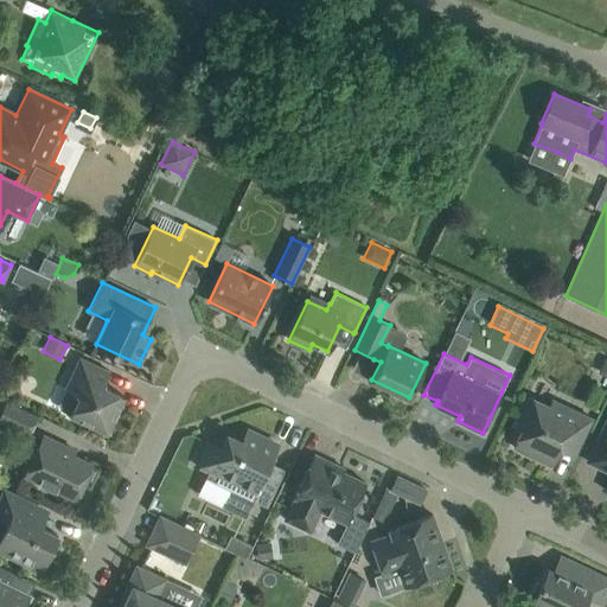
[(109,372),(80,358),(65,389),(80,396),(70,415),(107,433),(123,396),(103,387),(109,372)]
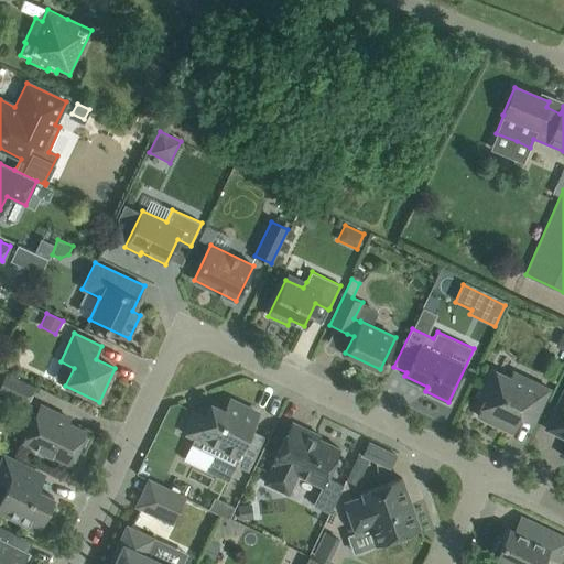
[(17,353),(3,357),(8,371),(21,367),(17,353)]
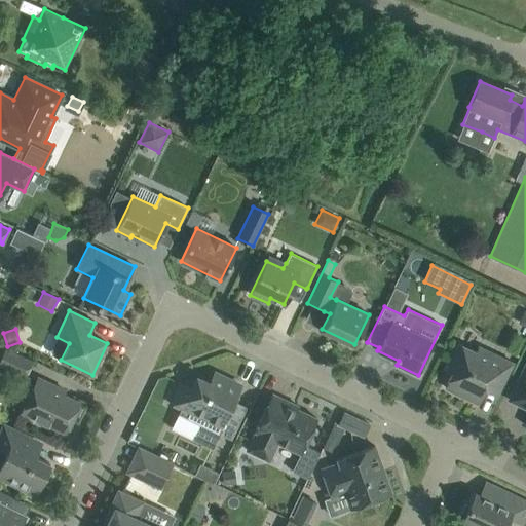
[(452,373),(445,387),(479,404),(486,388),(497,395),(512,363),(478,346),(475,351),(457,343),(445,369),(452,373)]
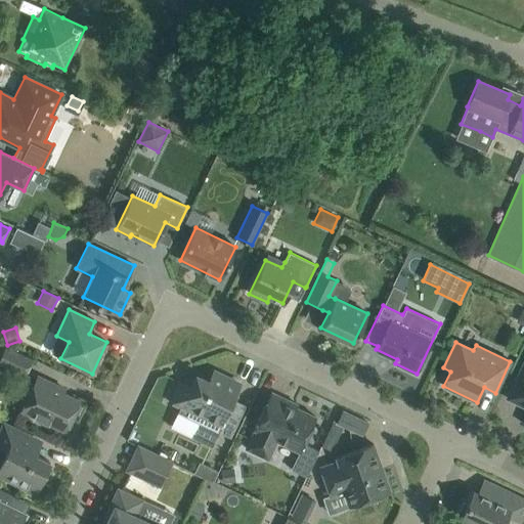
[(0,363),(25,376),(33,359),(0,343),(0,363)]
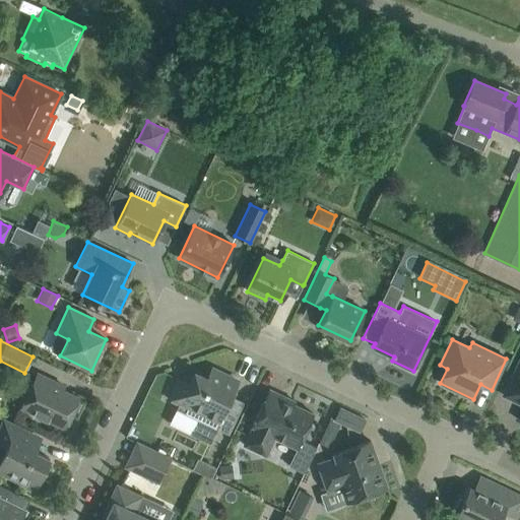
[(519,359),(503,395),(519,403),(519,417),(519,420),(519,359)]
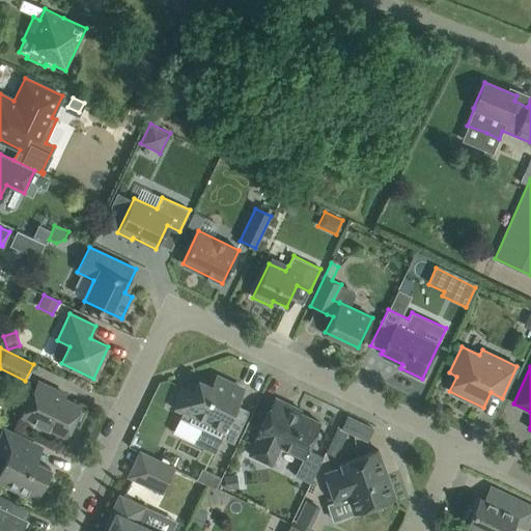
[(214,452),(221,438),(233,444),(249,411),(235,404),(243,389),(216,376),(212,387),(204,384),(195,387),(193,392),(182,387),(172,407),(185,412),(182,418),(180,417),(180,418),(204,429),(198,443),(214,450),(213,452),(214,452)]
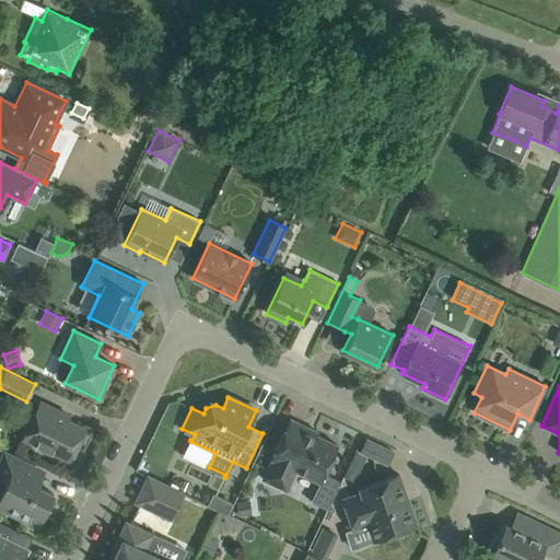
[(69,459),(84,428),(57,415),(59,411),(39,401),(22,438),(39,445),(39,451),(48,455),(51,452),(69,459)]
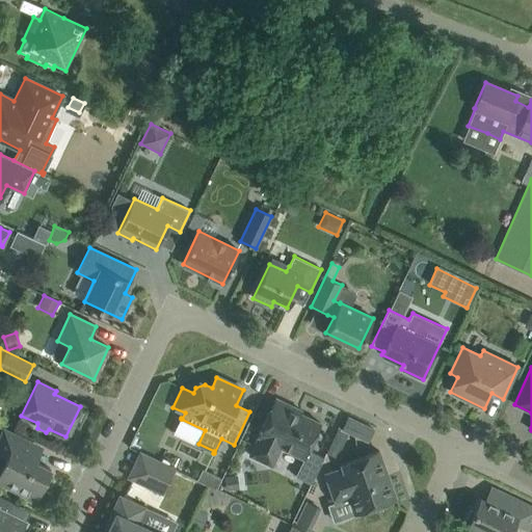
[(300,414),(301,410),(275,398),(257,436),(258,436),(249,455),(271,466),(281,448),(303,458),(309,448),(321,423),(300,414)]
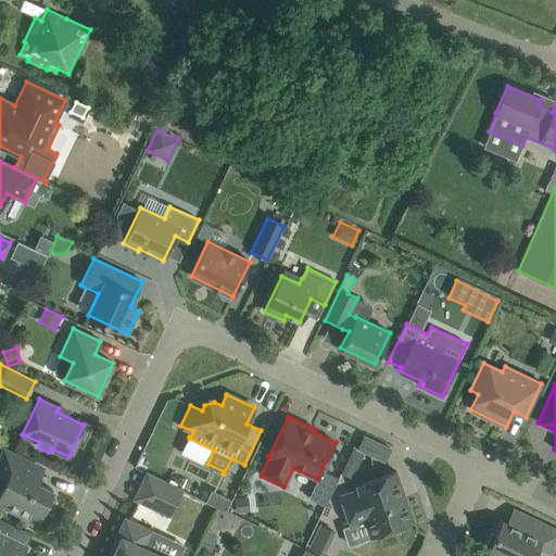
[(382,469),(393,444),(364,431),(353,456),(382,469)]
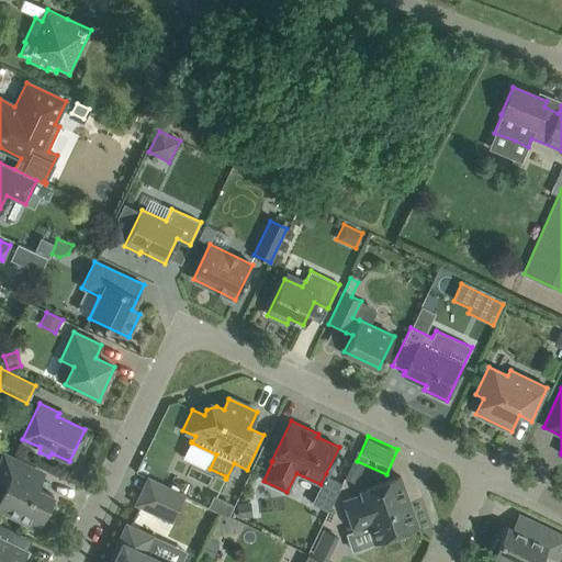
[(53,495),(42,490),(48,475),(35,469),(3,453),(0,461),(0,484),(6,486),(0,497),(0,509),(37,528),(53,495)]
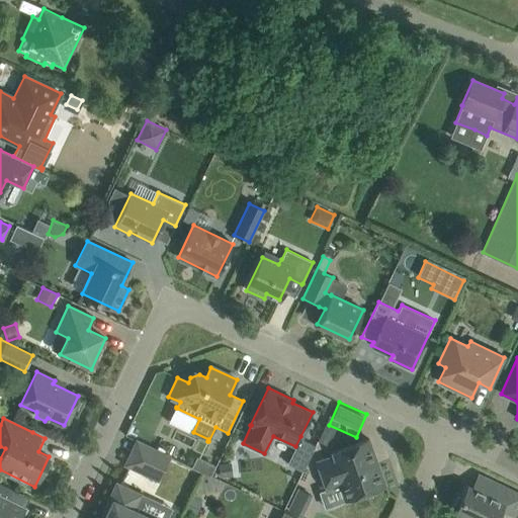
[(333,455),(316,461),(326,491),(321,493),(326,507),(348,500),(385,486),(369,439),(332,452),(333,455)]
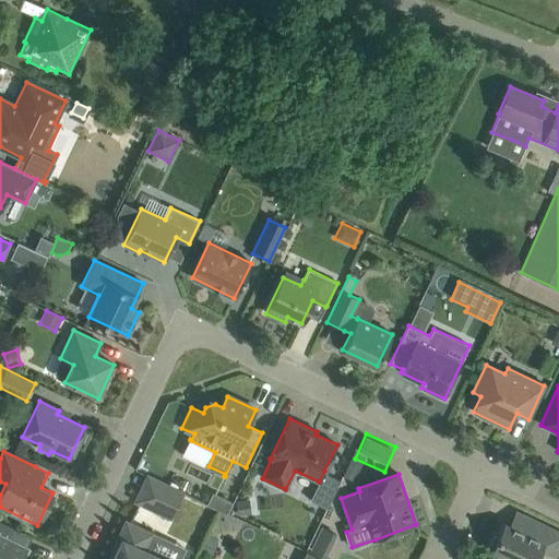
[(183,492),(147,475),(146,476),(156,480),(144,506),(135,500),(134,501),(171,519),(183,492)]
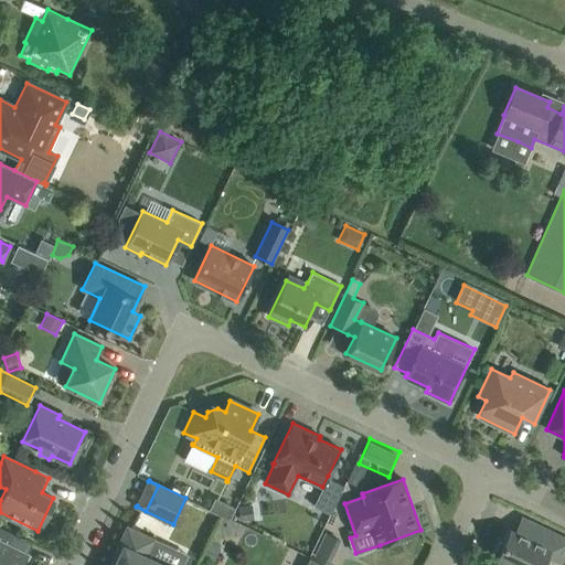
[(226,519),(232,508),(217,501),(219,499),(217,499),(211,511),(226,519)]
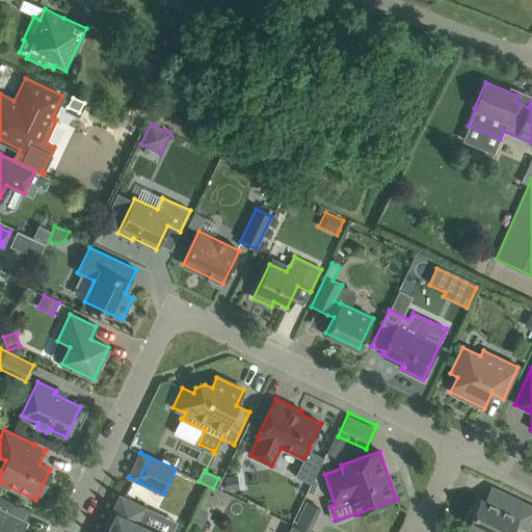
[(237,475),(223,477),(227,490),(239,489),(237,475)]
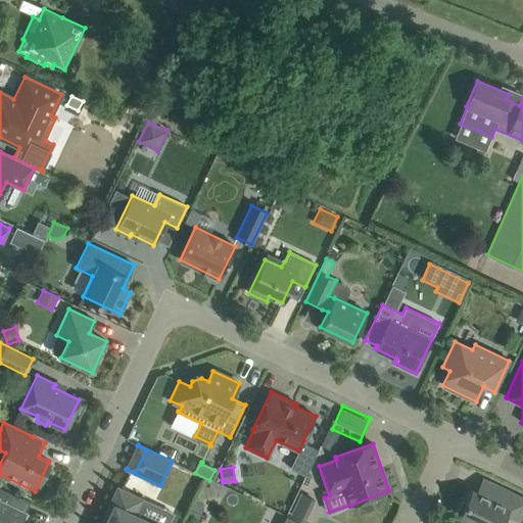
[(0,522),(19,522),(25,514),(6,505),(12,493),(0,487),(0,522)]
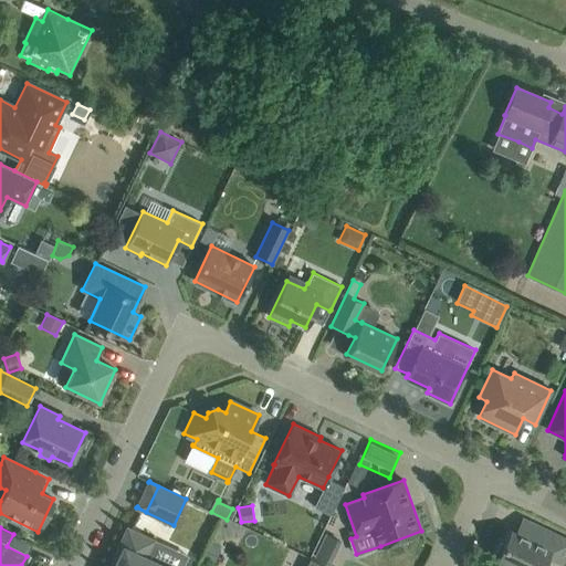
[(166,565),(146,556),(154,540),(127,527),(118,545),(123,546),(113,565),(166,565)]
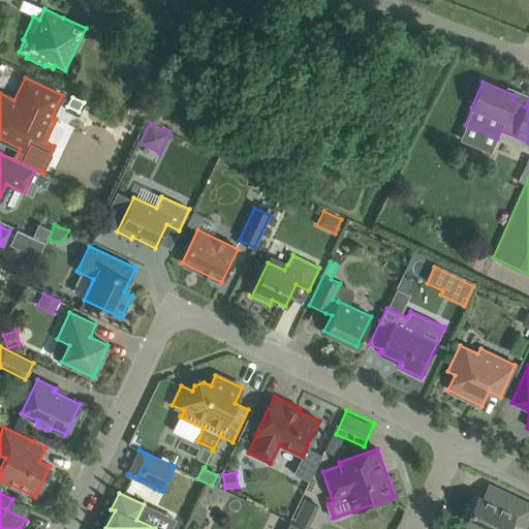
[(525,527),(528,519),(528,503),(507,494),(506,495),(509,496),(503,508),(477,496),(471,508),(468,506),(462,519),(465,521),(464,523),(475,528),(507,528),(511,521),(525,527)]
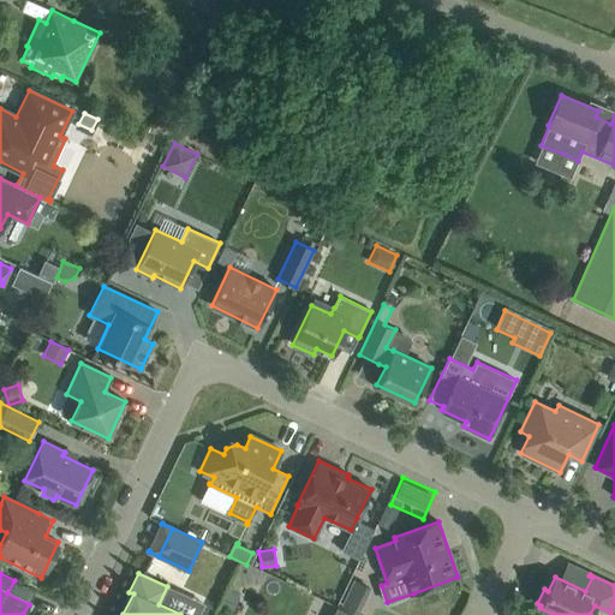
[(371,585),(353,578),(342,603),(359,611),(371,585)]
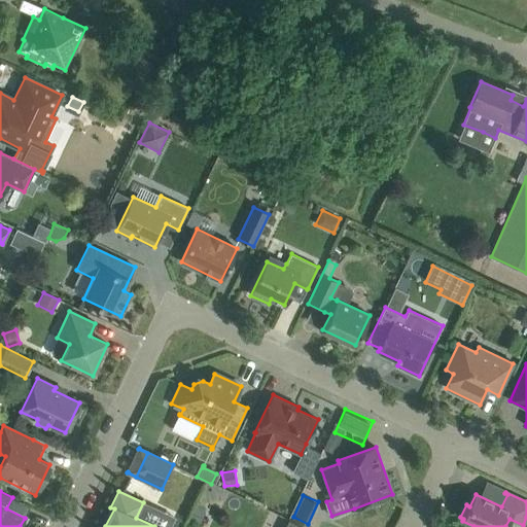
[(307,526),(289,518),(284,526),(307,526)]
